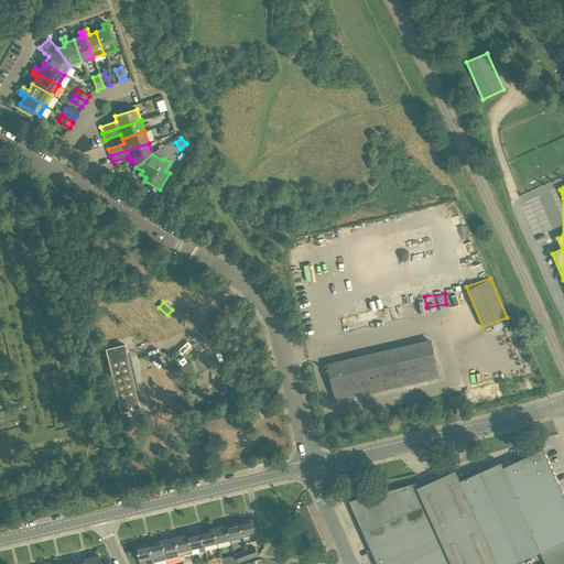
[(327,367),(336,402),(441,378),(432,343),(327,367)]
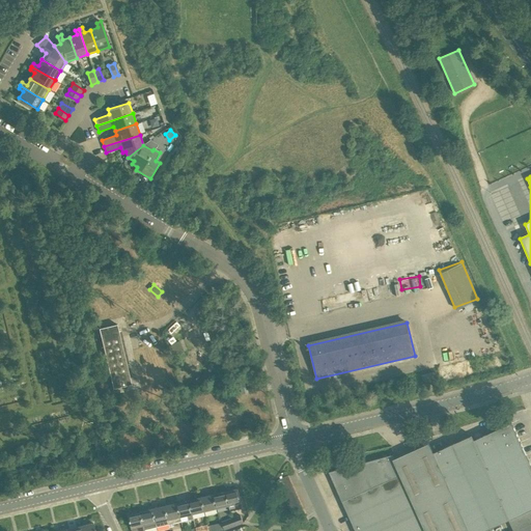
[(116,325),(99,329),(113,389),(132,385),(116,325)]
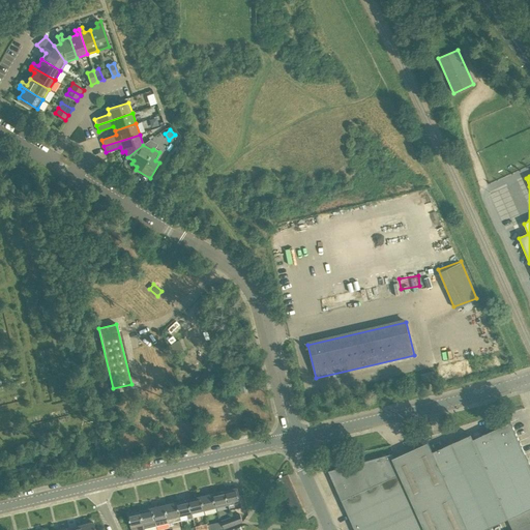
[(241,392),(247,391),(245,380),(239,381),(241,392)]
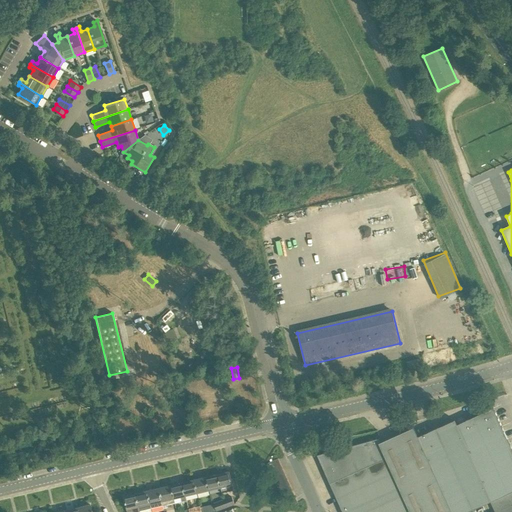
[(467,511),(507,495),(511,492),(511,449),(494,408),(457,425),(455,420),(418,437),(414,428),(379,443),(410,511),(467,511)]
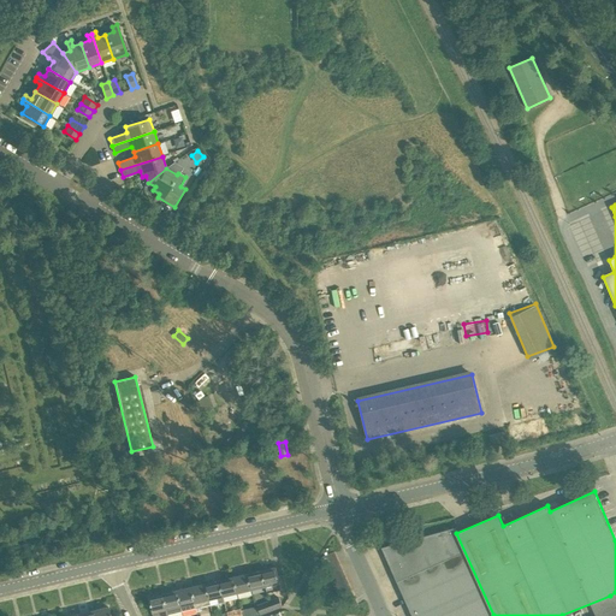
[(454,528),(409,540),(422,570),(397,582),(412,615),(493,615),(456,533),(454,528)]
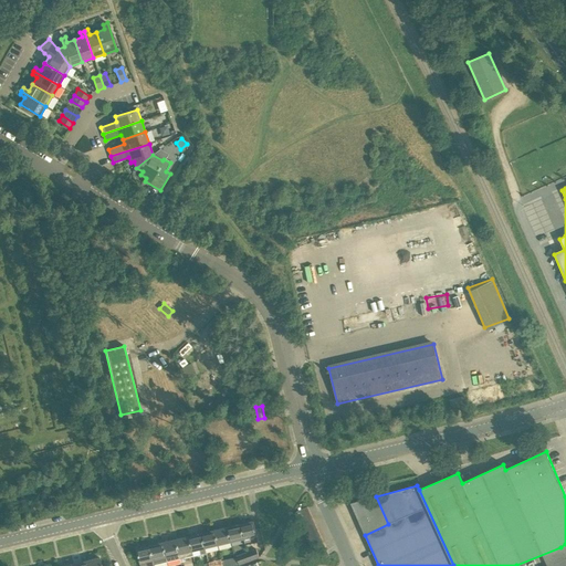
[(388,524),(376,496),(350,503),(365,535),(388,524)]
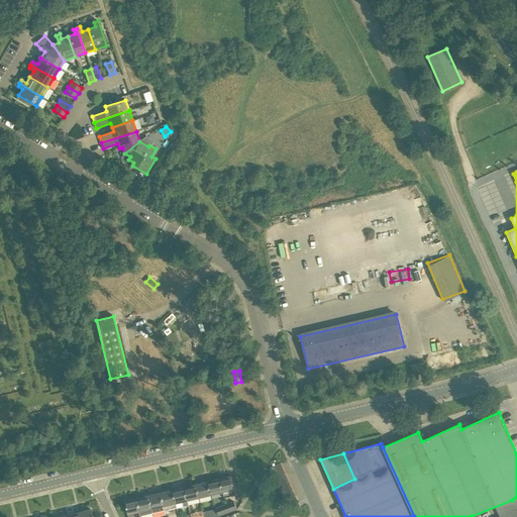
[(272,474),(283,469),(281,462),(270,468),(272,474)]
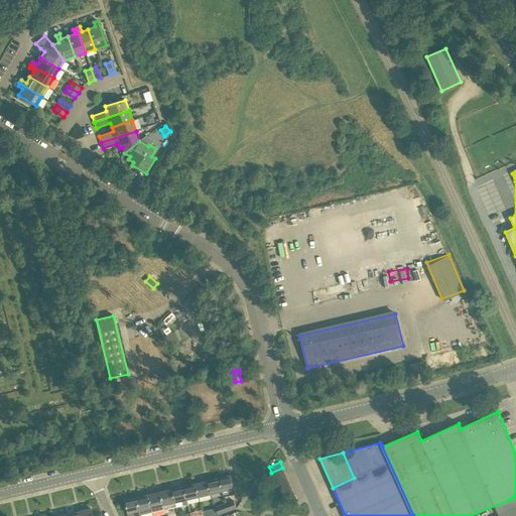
[(282,468),(271,473),(274,478),(285,473),(282,468)]
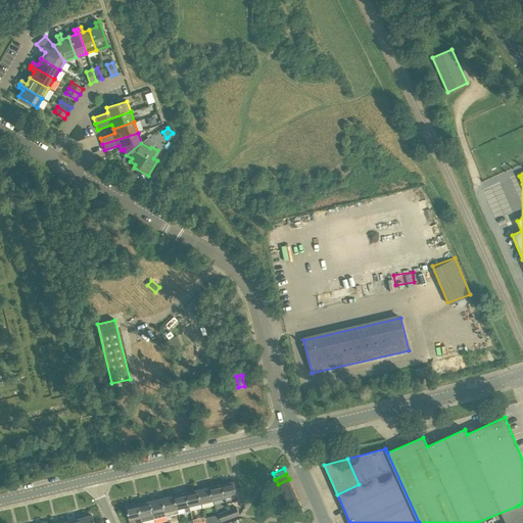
[(289,479),(278,484),(280,490),(291,485),(289,479)]
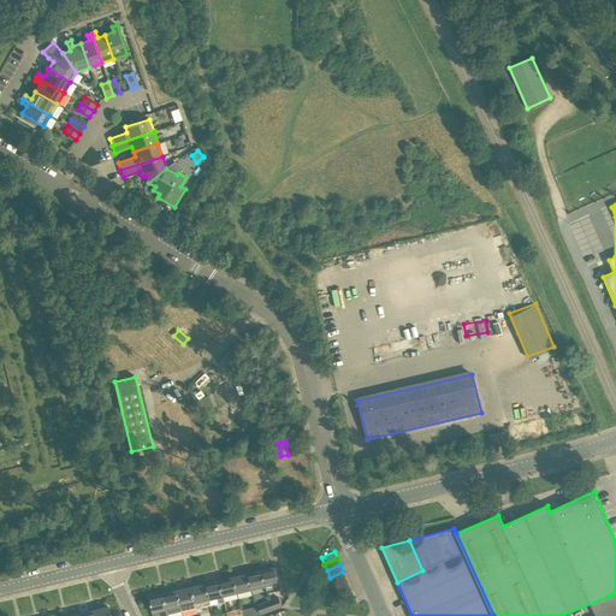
[(276,567),(261,570),(266,586),(267,593),(282,590),(276,567)]
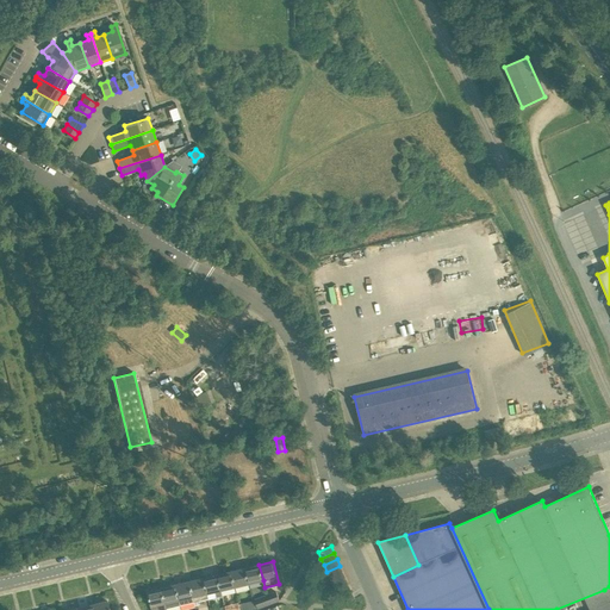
[(259,565),(246,568),(249,584),(263,580),(259,565)]
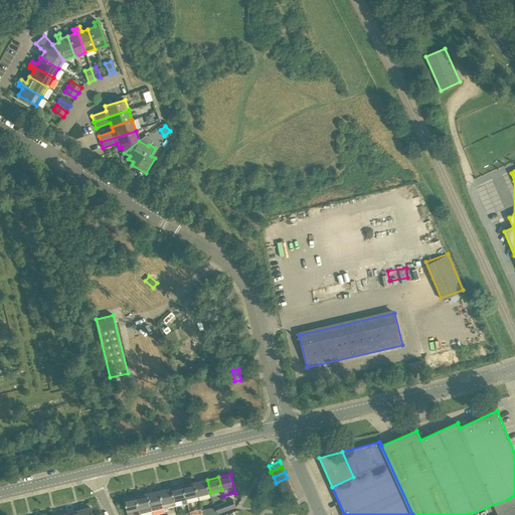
[(287,478),(276,483),(279,488),(290,483),(287,478)]
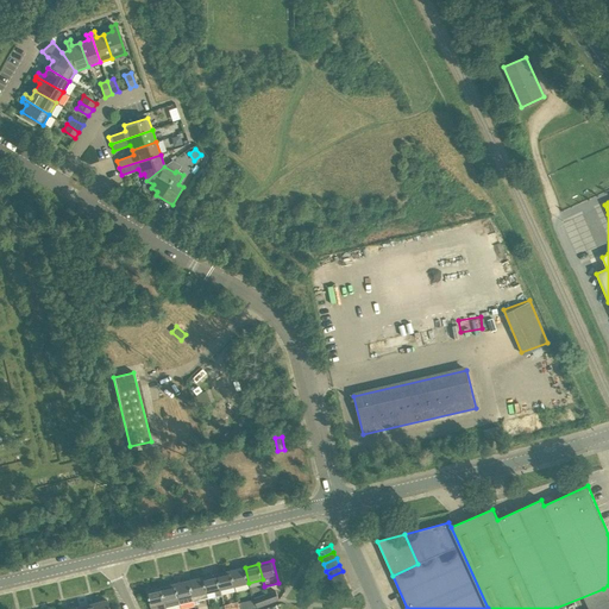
[(245,567),(231,570),(234,586),(249,583),(245,567)]
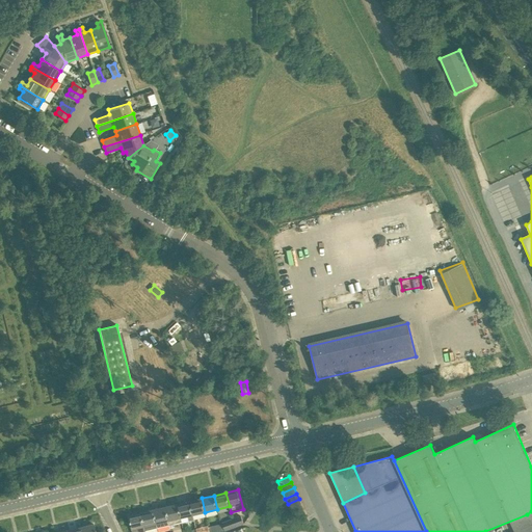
[(202,498),(189,501),(192,515),(205,512),(202,498)]
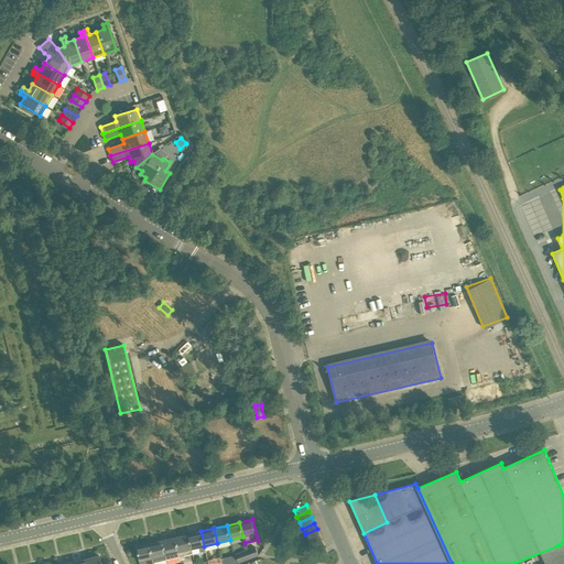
[(317,529),(305,534),(307,541),(320,535),(317,529)]
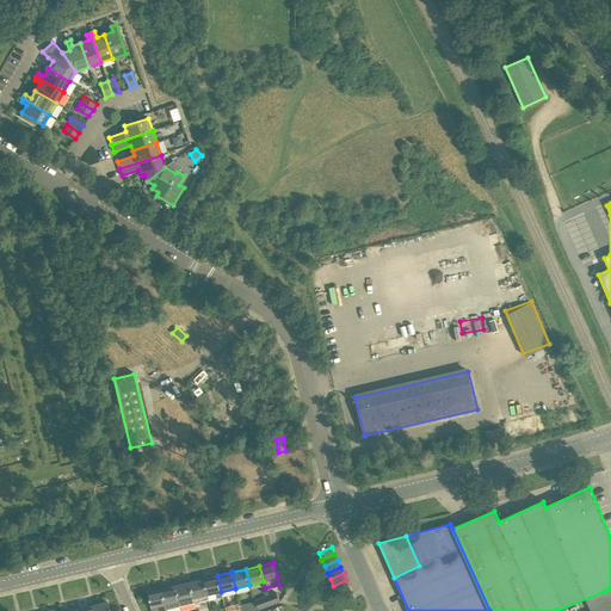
[(217,575),(204,579),(209,600),(209,599),(208,594),(221,592),(217,575)]
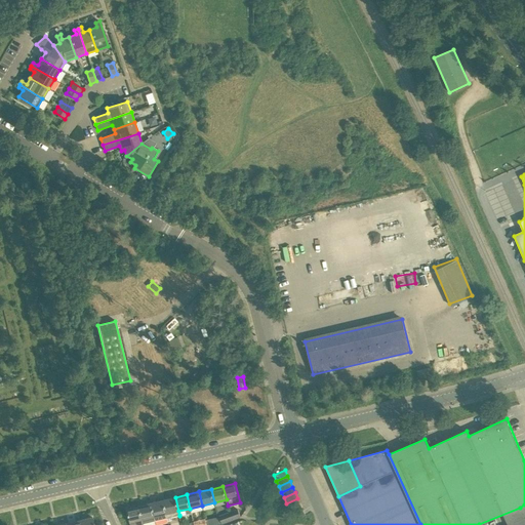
[(175,497),(163,500),(167,518),(179,516),(175,497)]
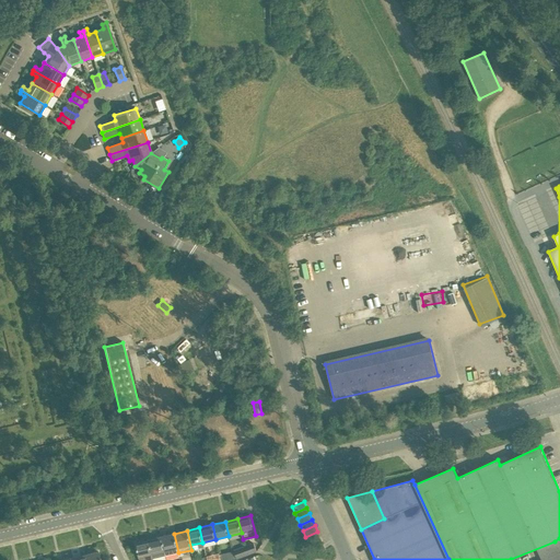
[(317,532),(305,537),(308,543),(321,537),(317,532)]
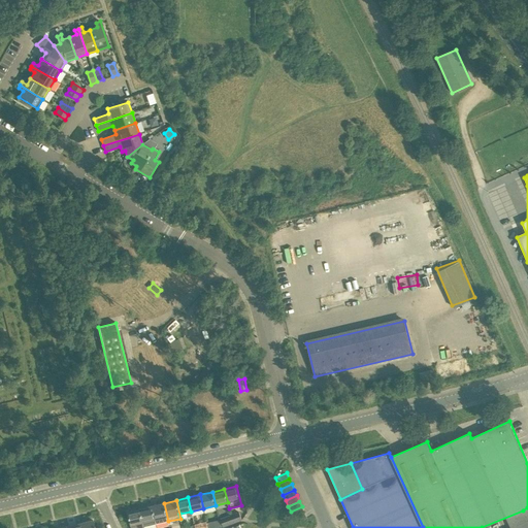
[(168,521),(164,503),(152,506),(156,524),(168,521)]
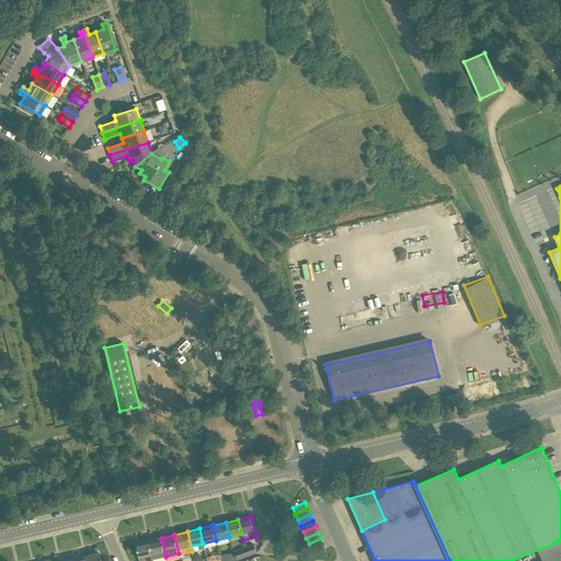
[(161,538),(148,540),(152,560),(165,560),(165,557),(161,538)]
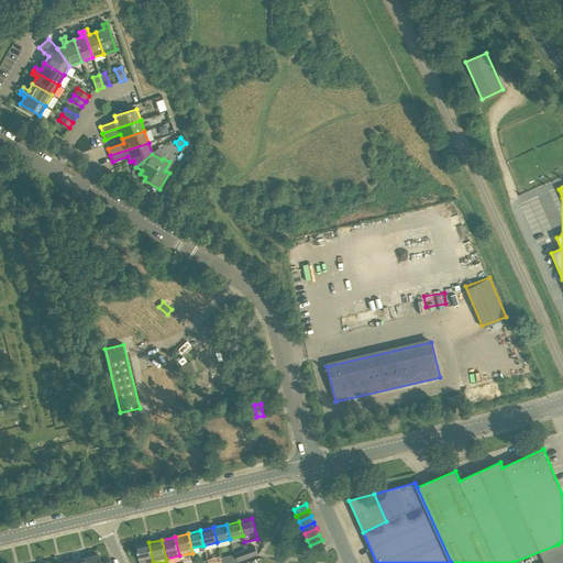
[(322,540),(310,545),(312,552),(324,547),(322,540)]
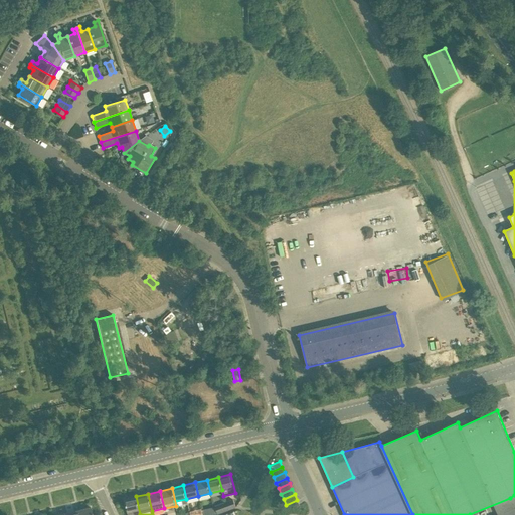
[(514,514),(514,495),(510,498),(514,508),(499,514),(514,514)]
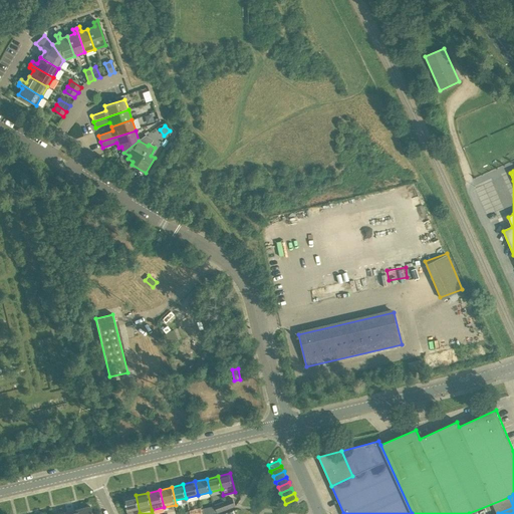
[(140,513),(136,495),(123,498),(127,513),(140,513)]
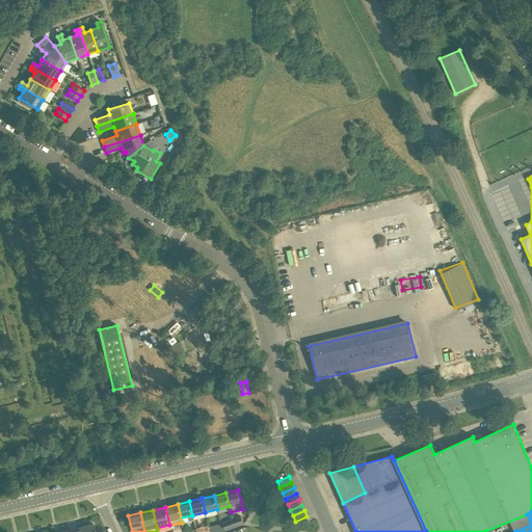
[(241,515),(231,520),(233,528),(244,524),(241,515)]
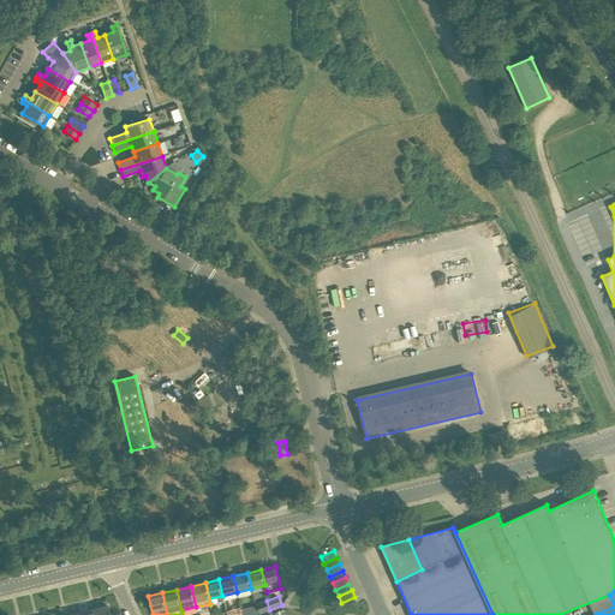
[(358,603),(354,597),(341,603),(345,609),(358,603)]
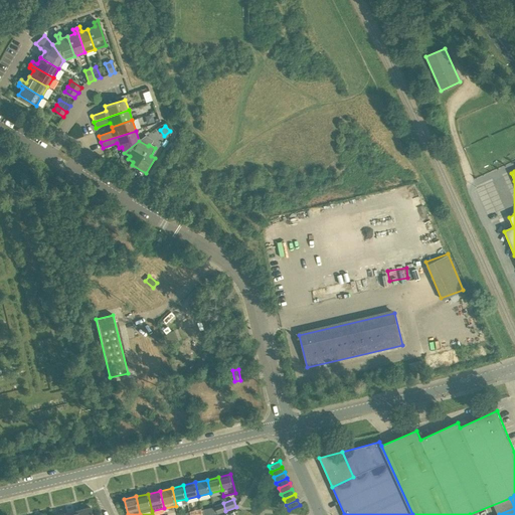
[(225,511),(223,503),(215,506),(218,514),(225,511)]
